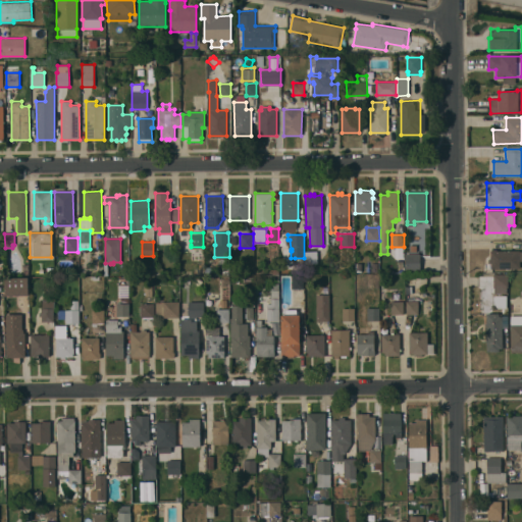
[(520,268),(491,268),(490,251),(492,251),(492,250),(499,250),(499,251),(520,250),(520,252),(521,252),(521,259),(520,259),(520,268)]
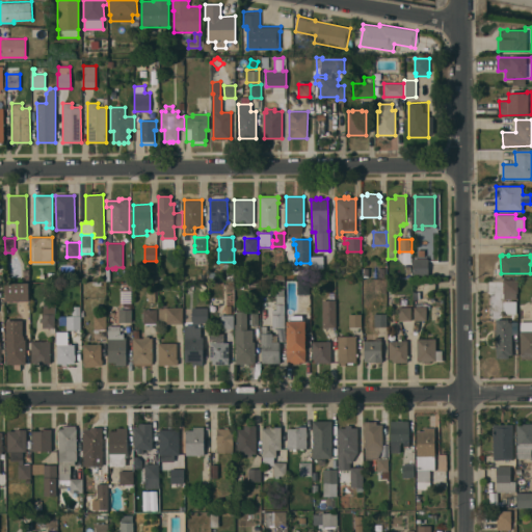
[(311,268),(311,257),(321,256),(322,268),(311,268)]
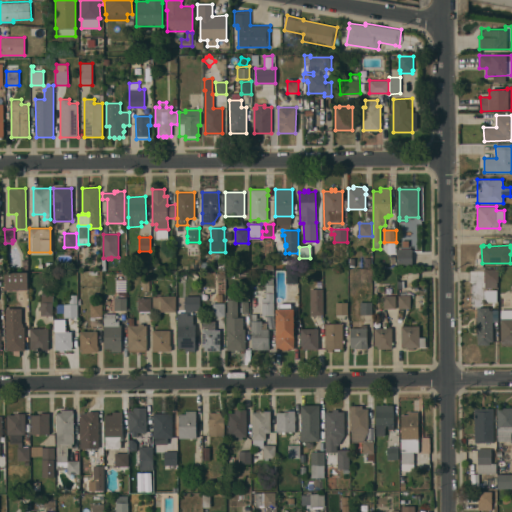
[(397,249),(412,249),(412,266),(398,266),(397,249)]
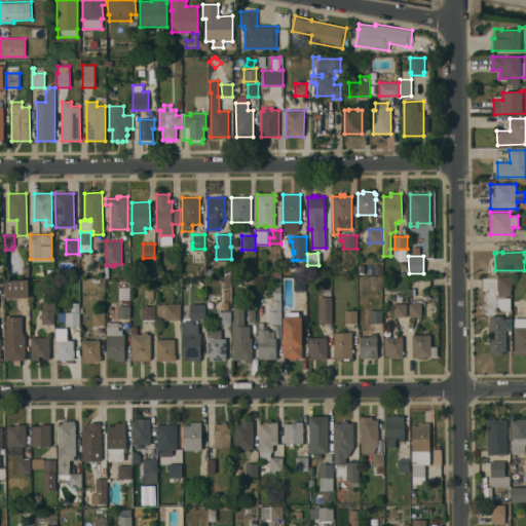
[(160,268),(165,272),(162,276),(157,271),(160,268)]
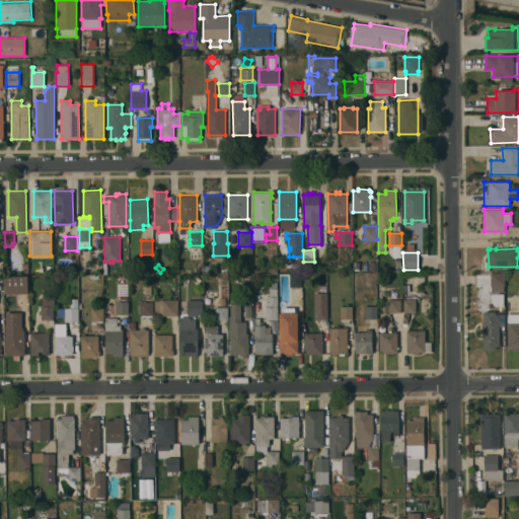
[(491,273),(505,273),(505,286),(504,286),(504,292),(492,292),(491,273)]
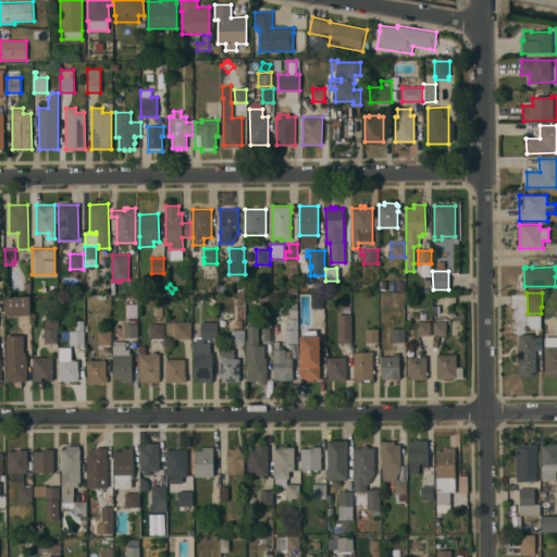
[(311,294),(323,294),(323,308),(311,308),(311,294)]
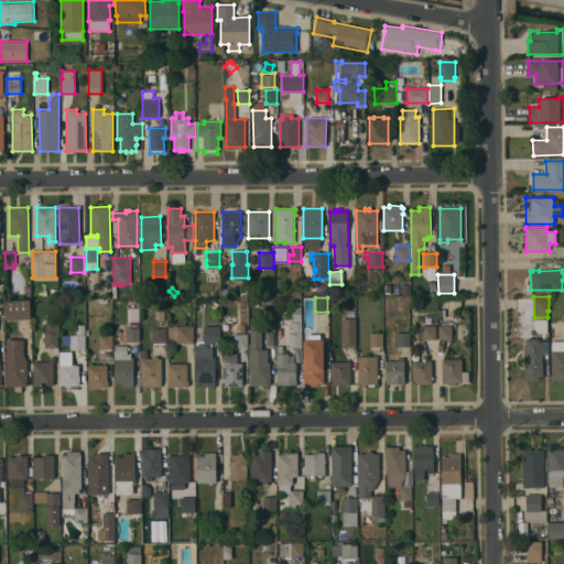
[(31,300),(31,318),(6,320),(6,300),(31,300)]
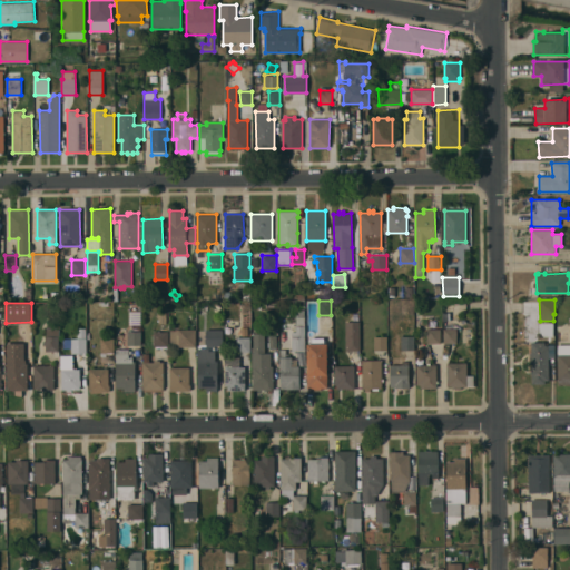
[(304,310),(305,351),(292,351),(292,337),(293,337),(293,333),(296,333),(296,326),(296,310),(304,310)]
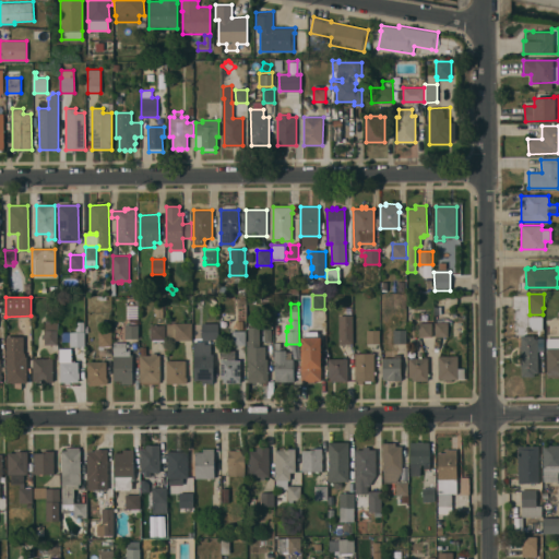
[(164,305),(163,317),(155,317),(155,312),(154,312),(154,305),(164,305)]
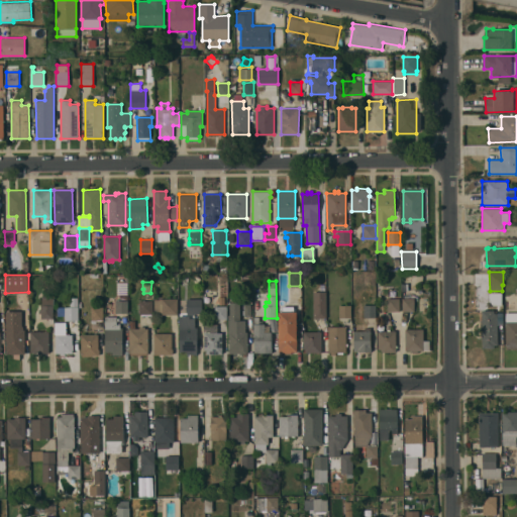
[(42,289),(53,289),(53,297),(42,296),(42,289)]
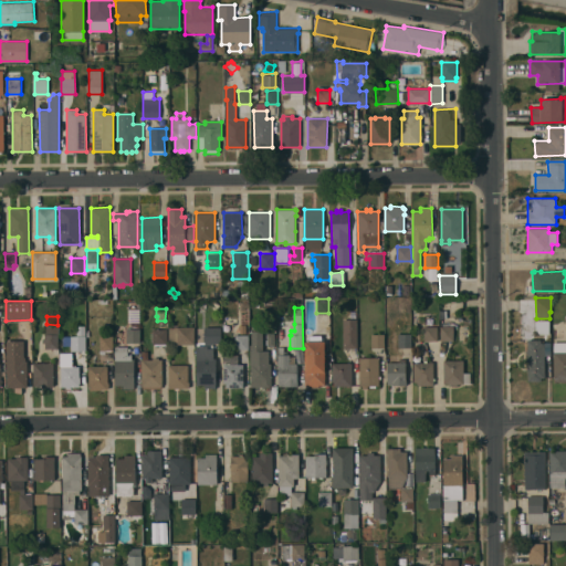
[(357,320),(357,348),(343,348),(343,320),(357,320)]
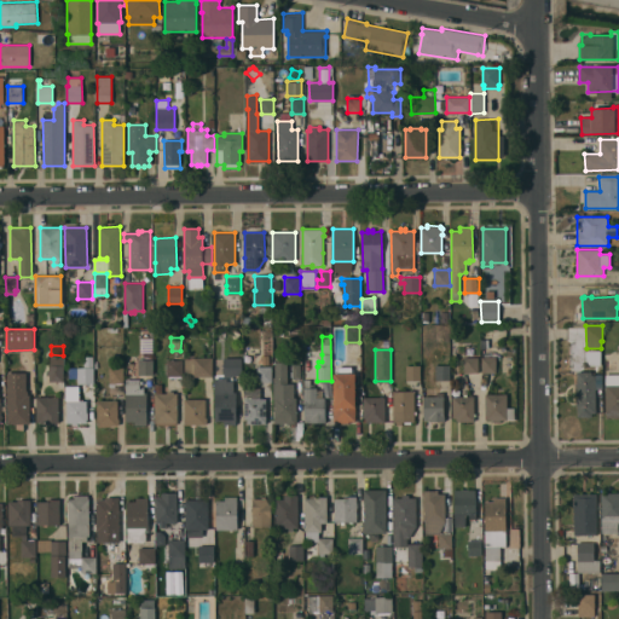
[(585,351),(601,351),(601,365),(585,365),(585,351)]
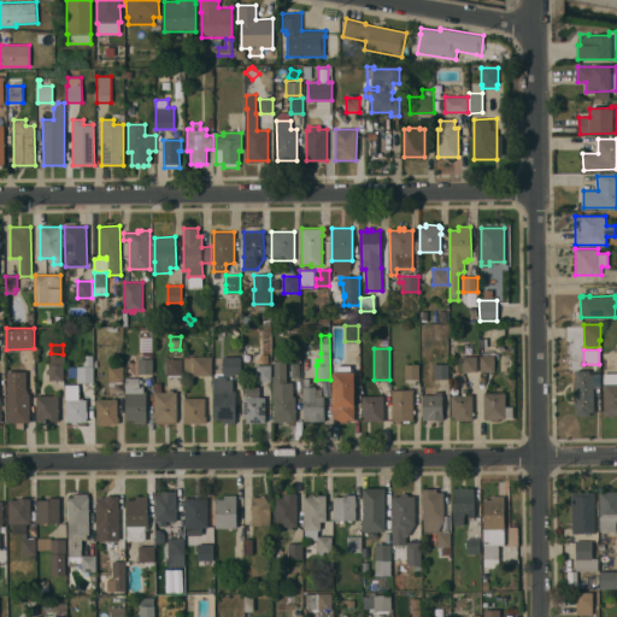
[(50,356),(64,356),(64,380),(50,380),(50,374),(46,374),(46,369),(50,369),(50,356)]
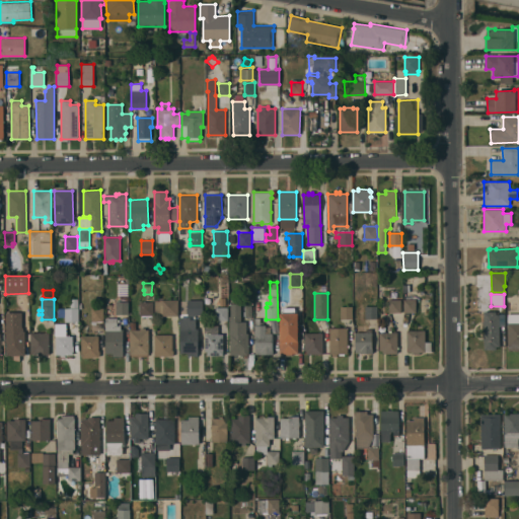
[(78,299),(78,307),(71,308),(70,299),(78,299)]
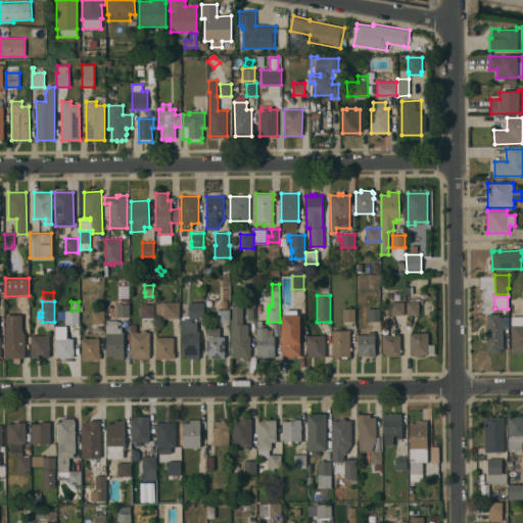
[(392,301),(403,301),(405,315),(392,315),(392,301)]
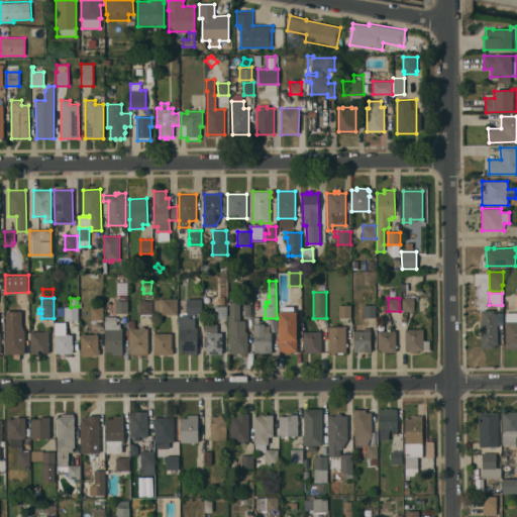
[(414,298),(414,311),(402,311),(402,298),(414,298)]
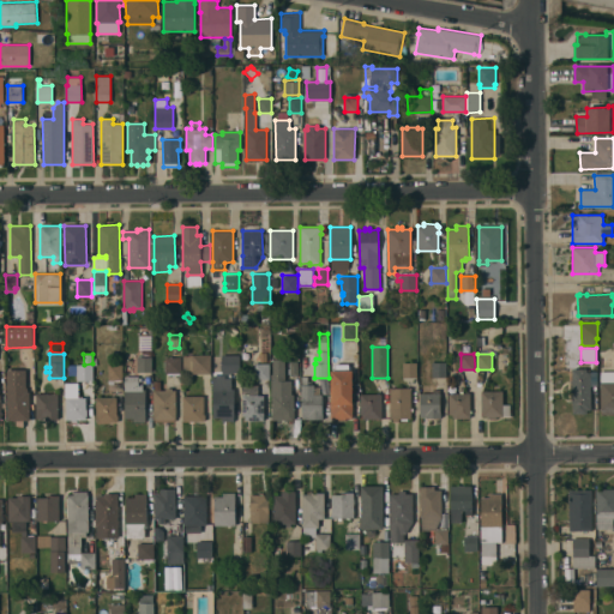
[(192,355),(211,355),(211,374),(184,373),(184,356),(192,355)]
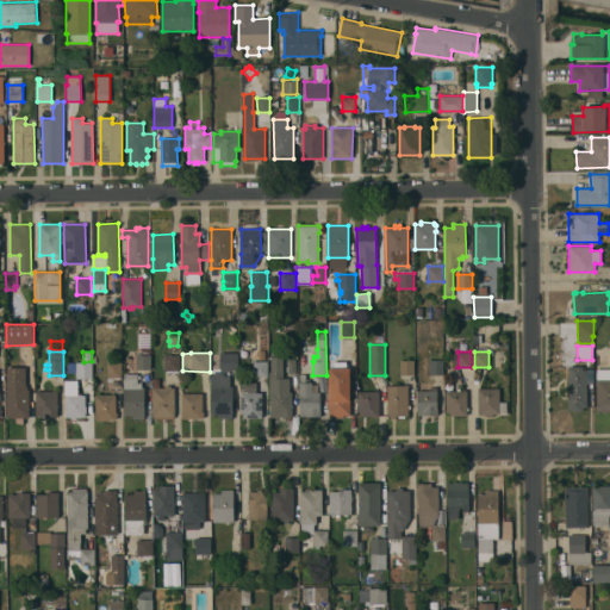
[(221,371),(221,353),(238,353),(238,369),(229,369),(229,371),(221,371)]
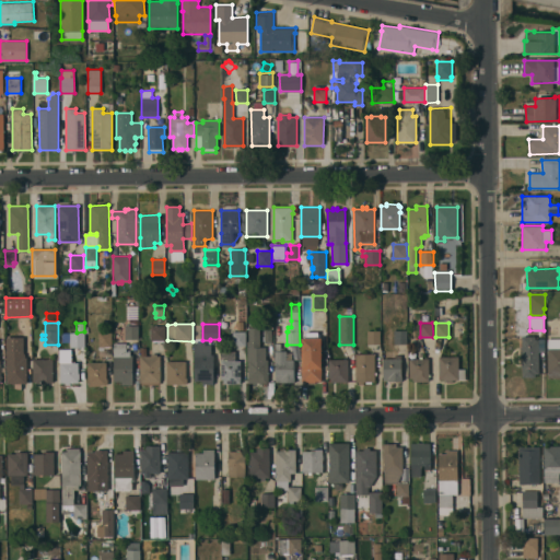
[(139,325),(139,339),(126,339),(126,325),(139,325)]
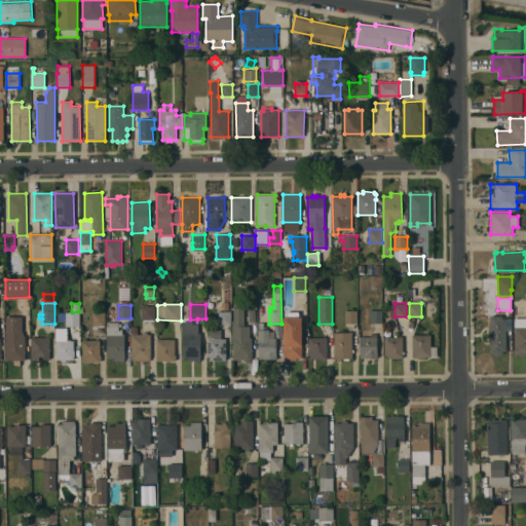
[(142,320),(142,306),(155,306),(155,320),(142,320)]
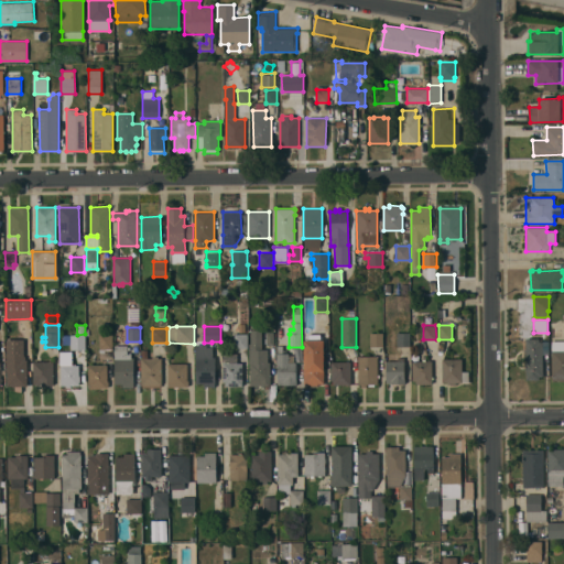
[(262,349),(268,349),(268,361),(270,361),(270,387),(261,387),(261,386),(250,386),(249,344),(250,344),(250,329),(262,329),(262,349)]
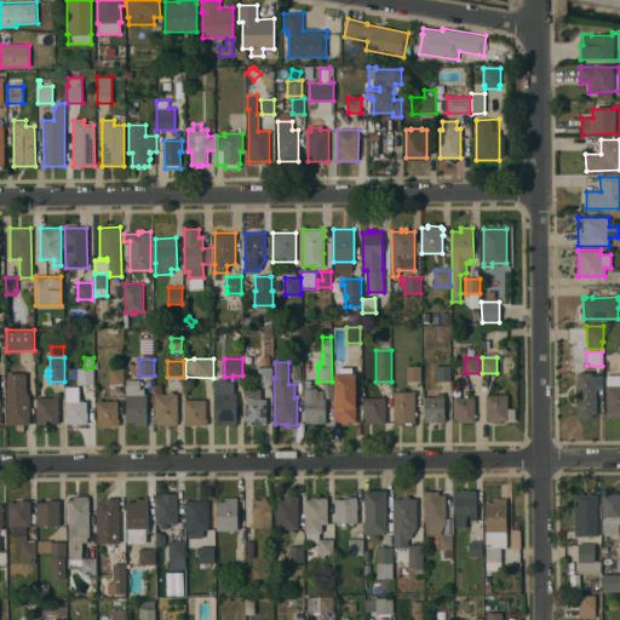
[(292,379),(292,366),(302,366),(302,379),(292,379)]
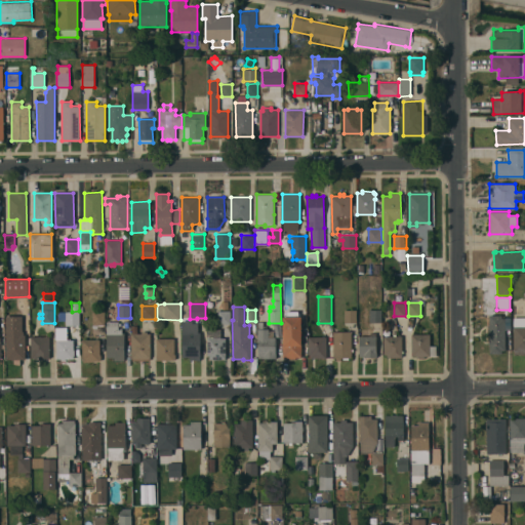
[(345,310),(357,310),(357,322),(345,322),(345,310)]
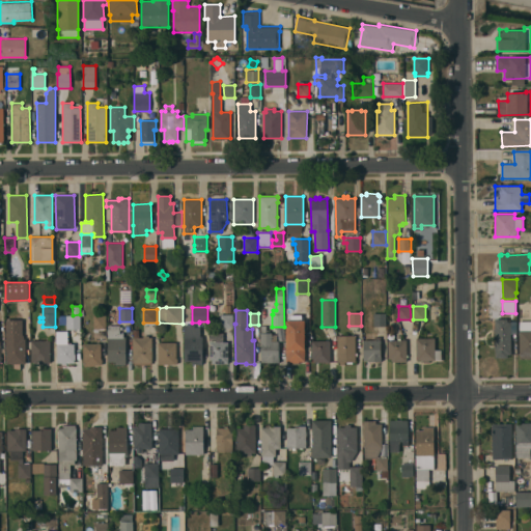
[(386,313),(386,326),(373,326),(373,313),(386,313)]
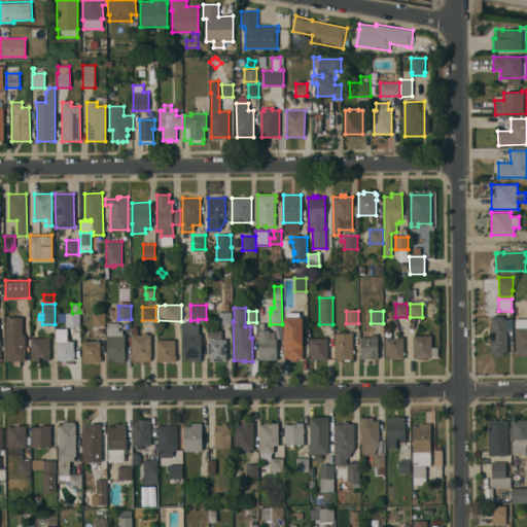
[(105,326),(93,326),(93,313),(105,312),(105,326)]
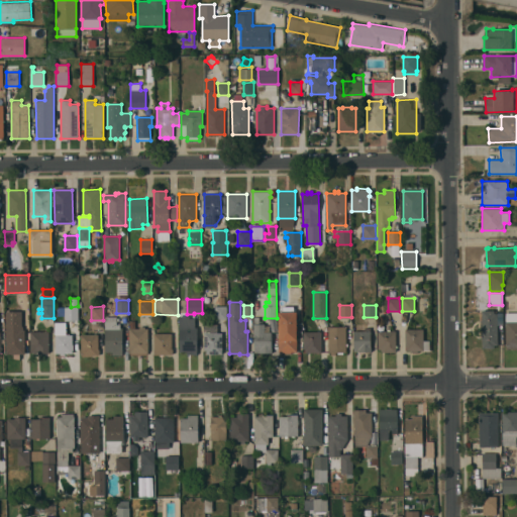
[(215,306),(227,306),(227,319),(215,319),(215,306)]
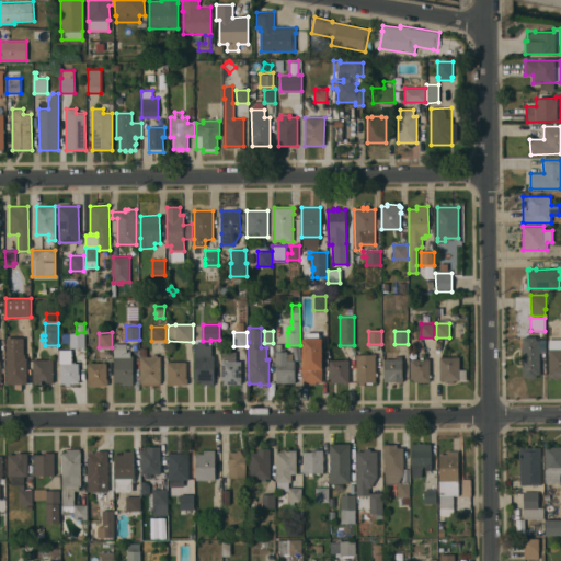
[(318,339),(322,339),(322,381),(316,381),(316,384),(309,384),(309,382),(302,382),(302,339),(305,339),(305,332),(318,332),(318,339)]
